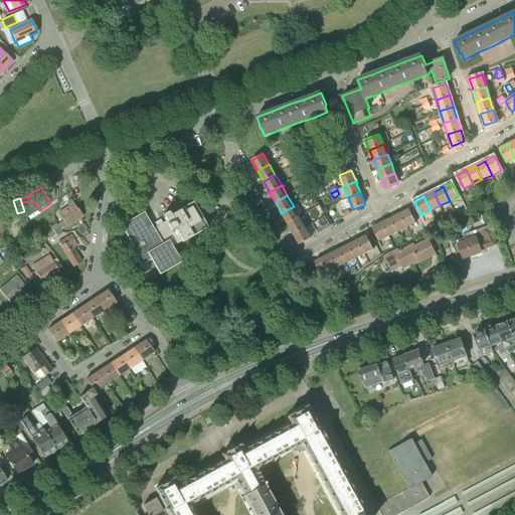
[(0,205),(0,219),(0,220),(15,215),(10,202),(0,205)]
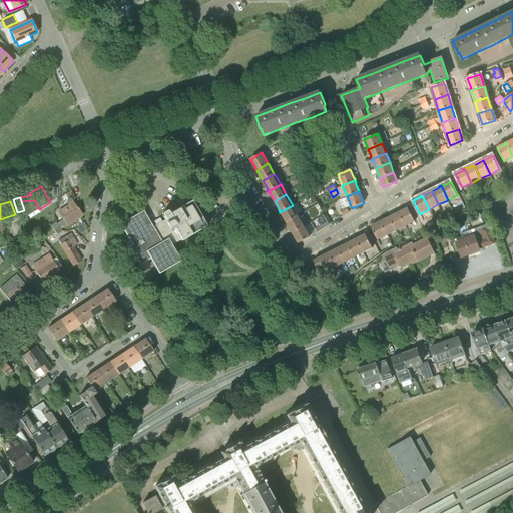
[(61,229),(67,225),(83,215),(77,206),(77,207),(73,201),(69,204),(69,205),(59,212),(64,219),(57,224),(61,229)]
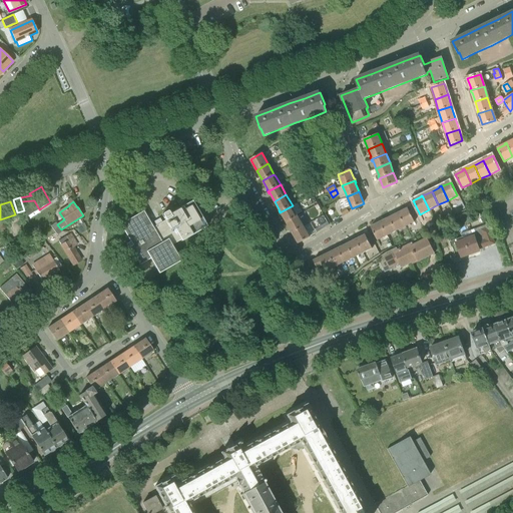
[(165,220),(156,225),(153,227),(144,211),(120,224),(130,241),(127,243),(126,245),(127,247),(129,247),(140,265),(150,259),(159,274),(181,261),(172,245),(180,240),(181,241),(207,226),(192,201),(170,213),(168,211),(162,214),(165,220)]
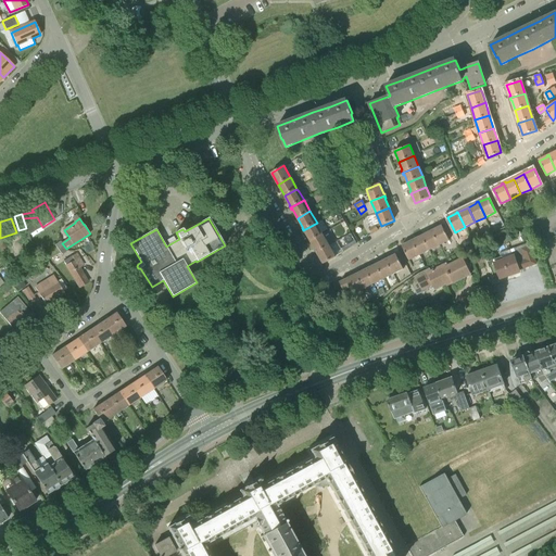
[(311,241),(324,234),(317,223),(303,230),(305,232),(305,231),(311,241)]
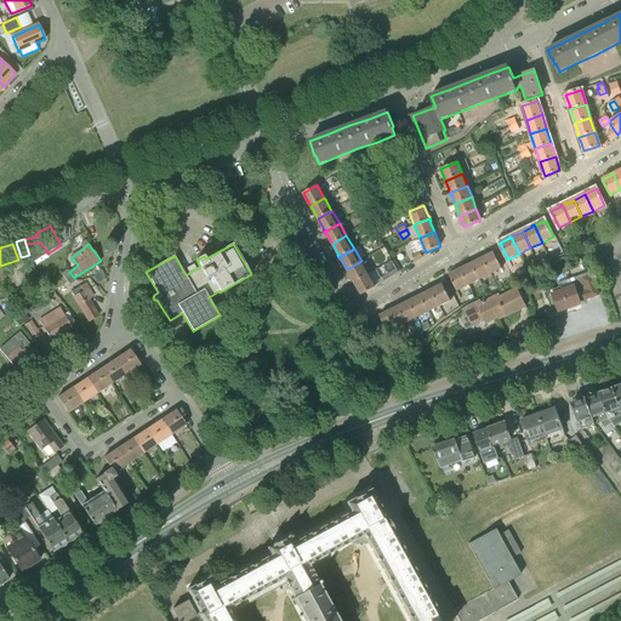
[(491,274),(502,269),(494,252),(485,256),(484,256),(483,257),(491,274)]
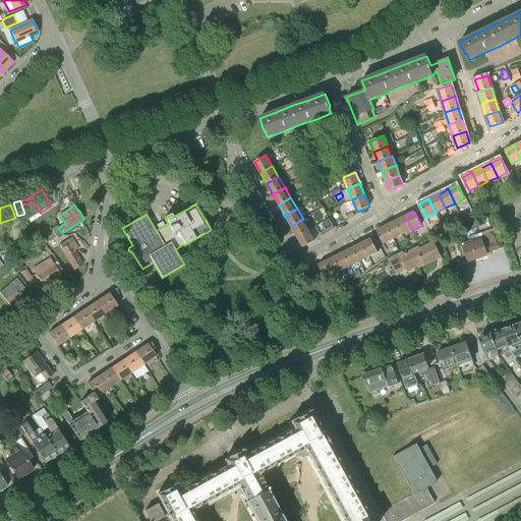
[(405,234),(412,230),(405,216),(403,217),(396,221),(403,235),(405,234)]
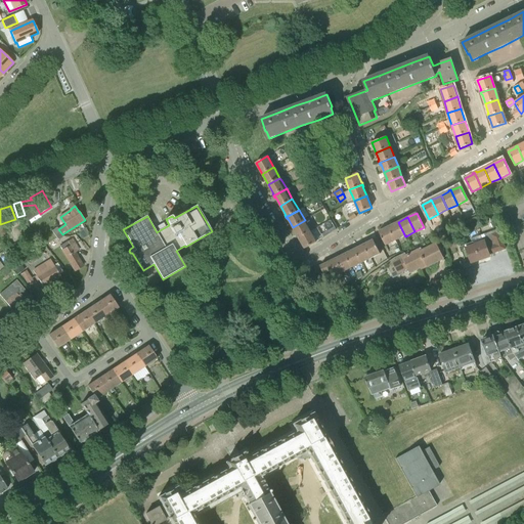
[(299,238),(311,231),(305,220),(293,227),(298,235),(297,236),(299,238)]
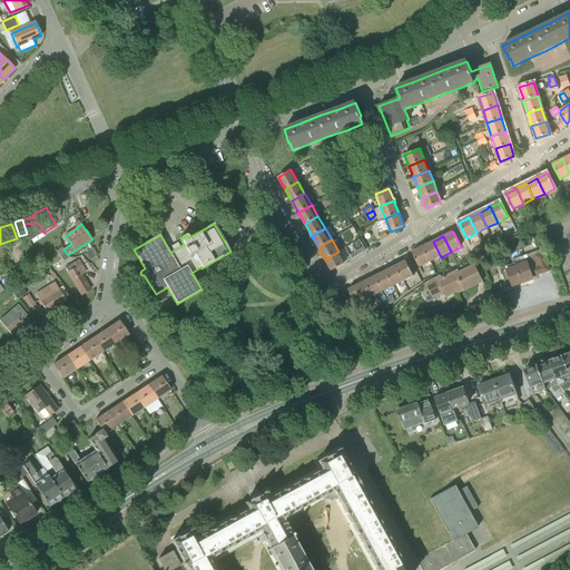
[(430,263),(441,257),(433,242),(424,246),(424,245),(422,246),(430,263)]
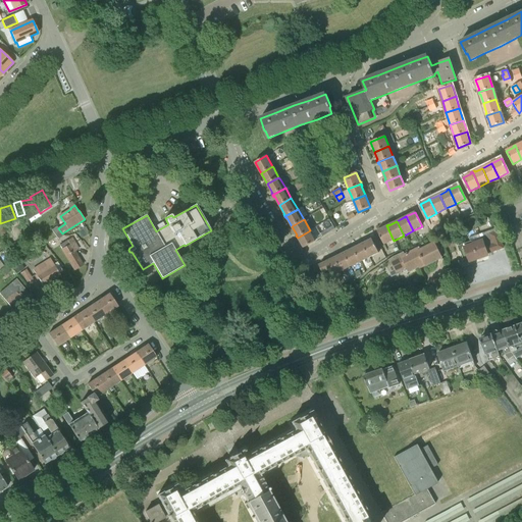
[(390,242),(394,241),(386,225),(384,226),(385,226),(377,230),(384,245),(390,242)]
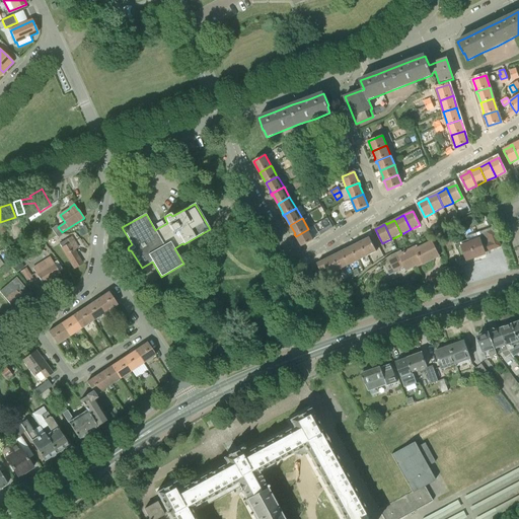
[(62,232),(58,227),(57,225),(52,229),(58,237),(63,234),(62,232)]
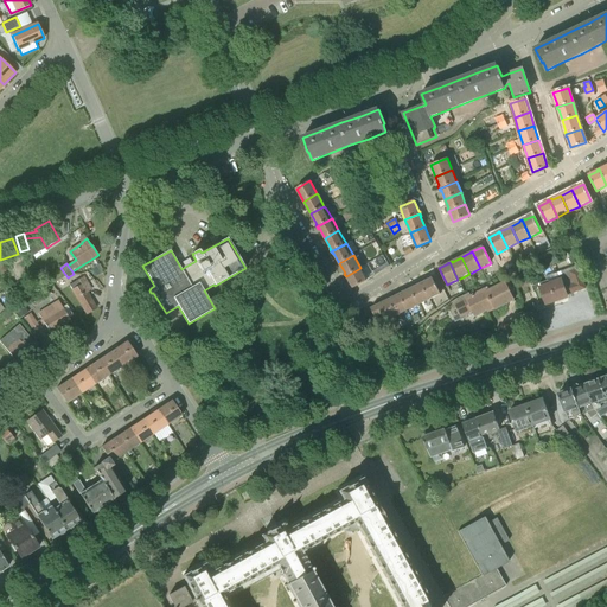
[(586,288),(582,279),(590,276),(587,267),(588,267),(587,264),(586,264),(585,263),(553,274),(561,298),(586,288)]
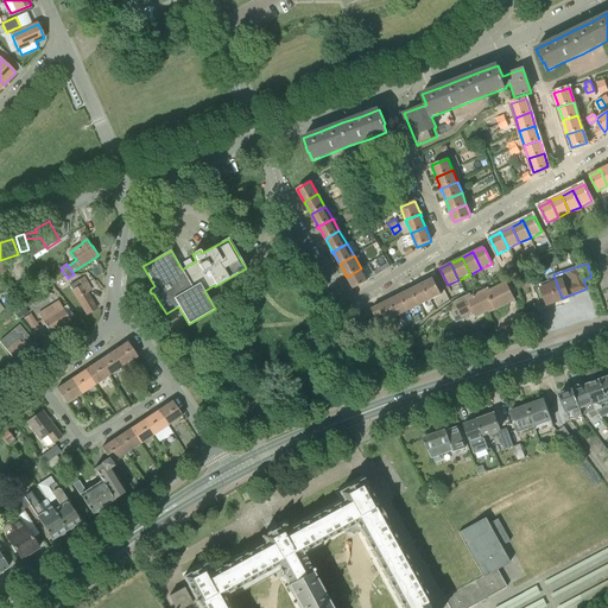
[(354,289),(368,280),(366,277),(361,268),(347,277),(347,278),(348,278),(354,289)]
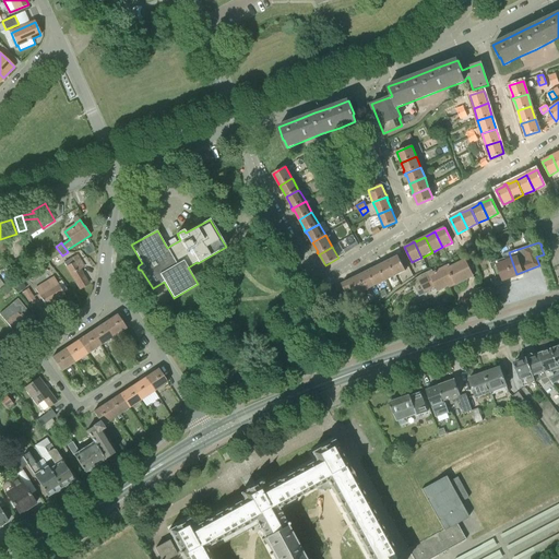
[(518,275),(516,274),(509,252),(502,254),(503,259),(490,264),(492,270),(494,270),(496,275),(501,273),(503,281),(518,275)]
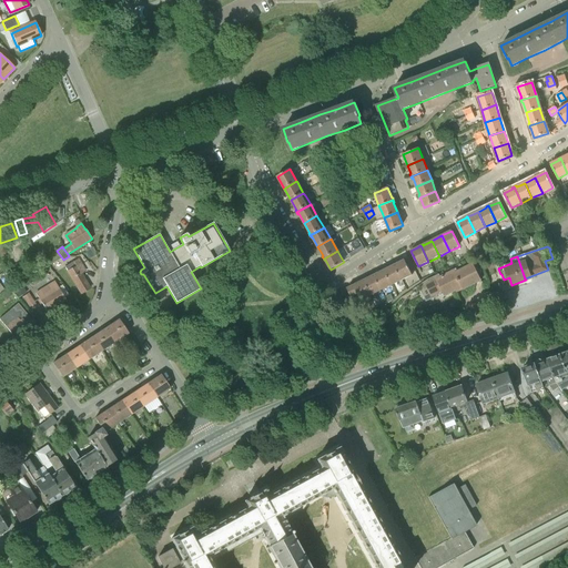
[(68,271),(82,294),(91,288),(81,273),(85,271),(79,260),(74,263),(66,267),(68,271)]
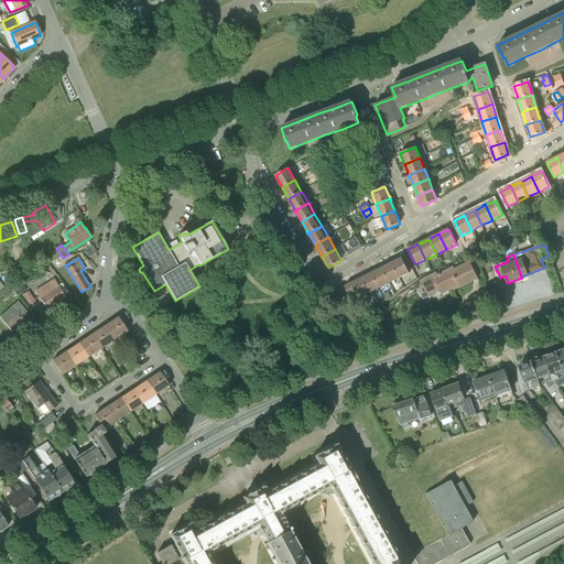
[(400,279),(410,273),(402,258),(394,262),(393,261),(392,262),(400,279)]
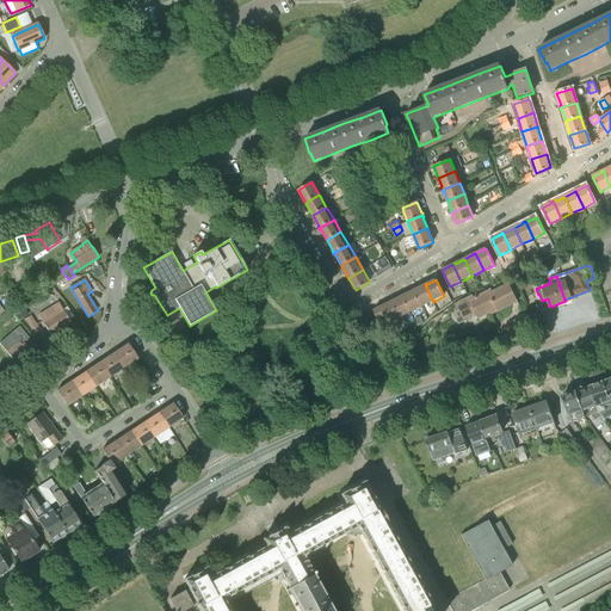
[(455,313),(460,312),(463,320),(466,319),(466,318),(475,313),(479,320),(491,314),(491,315),(518,302),(508,283),(493,291),(491,289),(474,297),(473,295),(460,301),(461,304),(452,309),(455,313)]
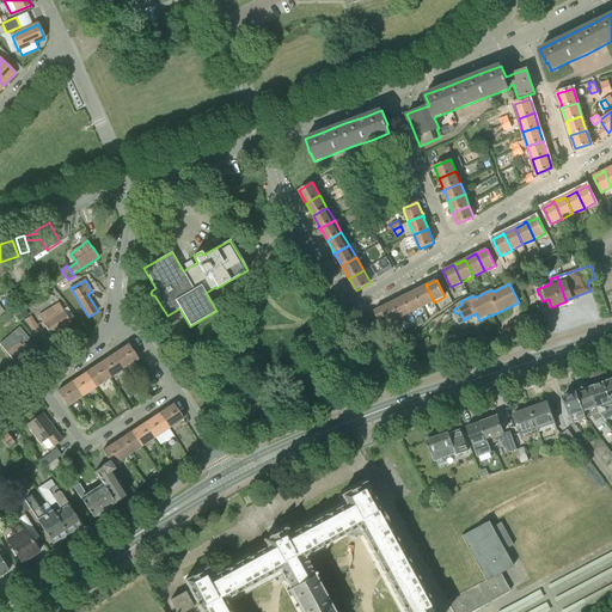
[(423,307),(434,303),(426,285),(423,286),(423,287),(415,291),(423,307)]
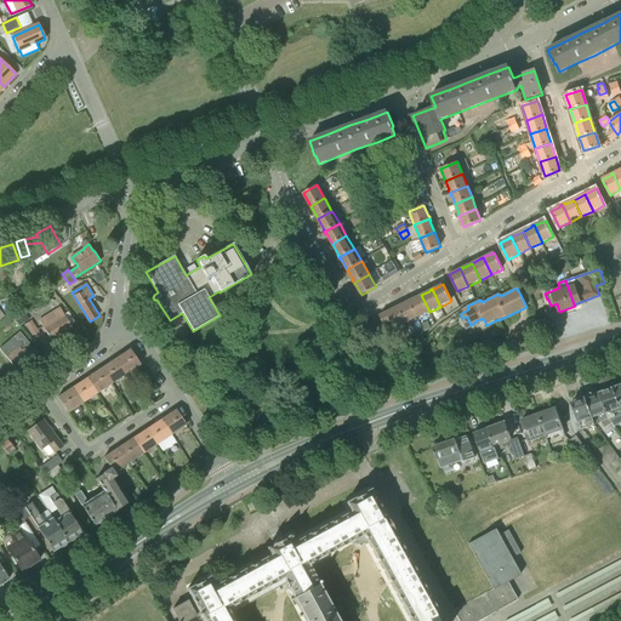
[(417,318),(429,312),(421,295),(411,300),(411,298),(409,300),(417,318)]
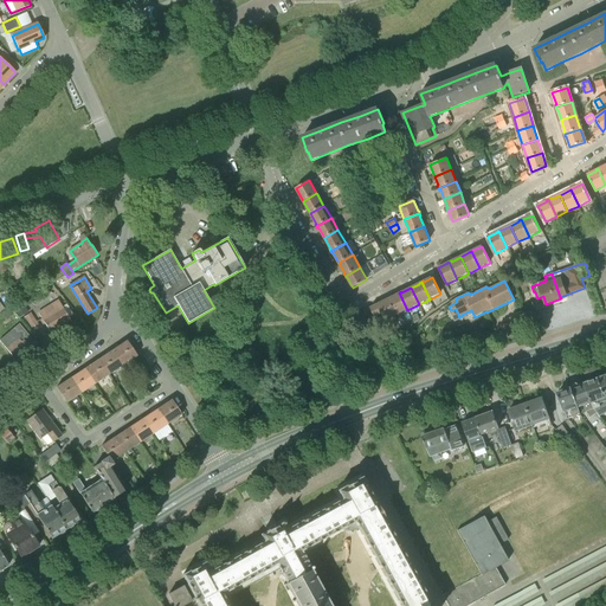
[(397,316),(407,310),(399,292),(397,294),(398,295),(389,298),(388,297),(388,298),(397,316)]
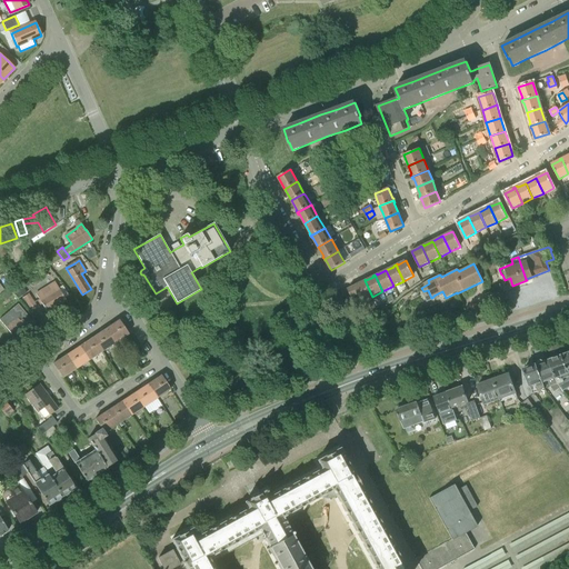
[(362,301),(372,297),(365,280),(362,280),(363,281),(348,289),(352,298),(359,295),(362,301)]
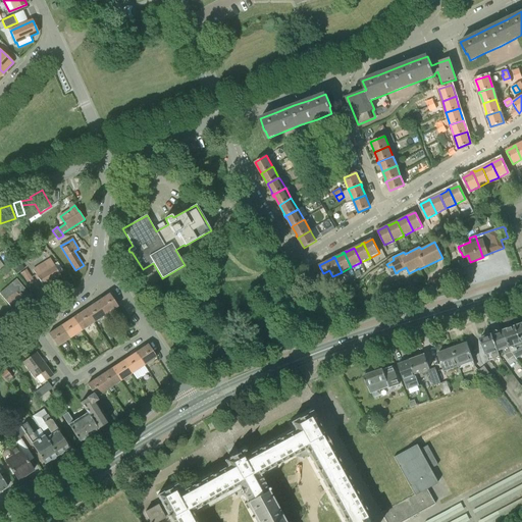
[(42,265),(34,270),(43,286),(61,276),(54,264),(51,260),(42,265)]
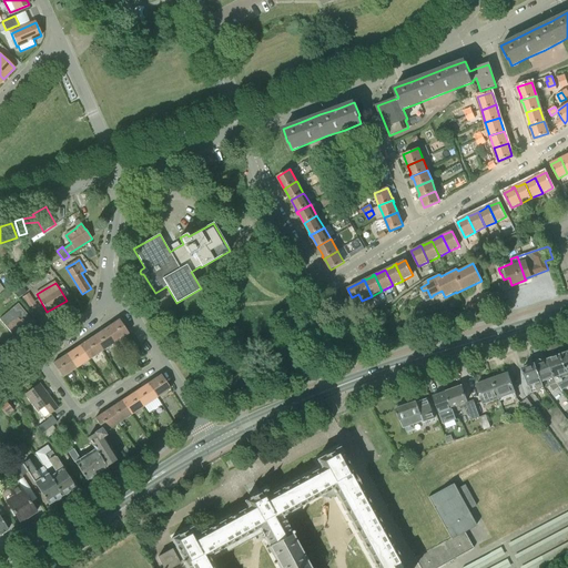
[(32,311),(38,306),(29,294),(23,297),(32,311)]
